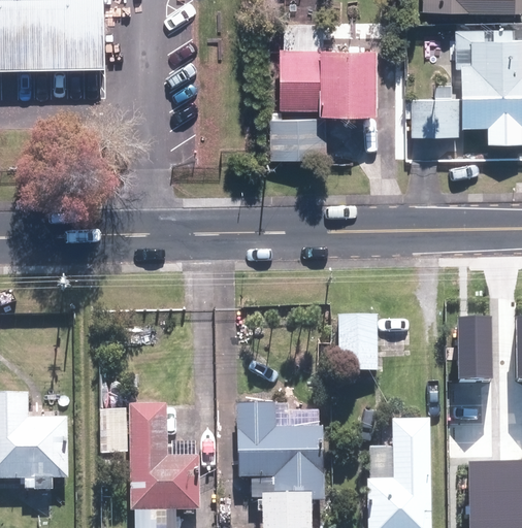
[(97,0),(0,0),(0,74),(100,73),(97,0)]
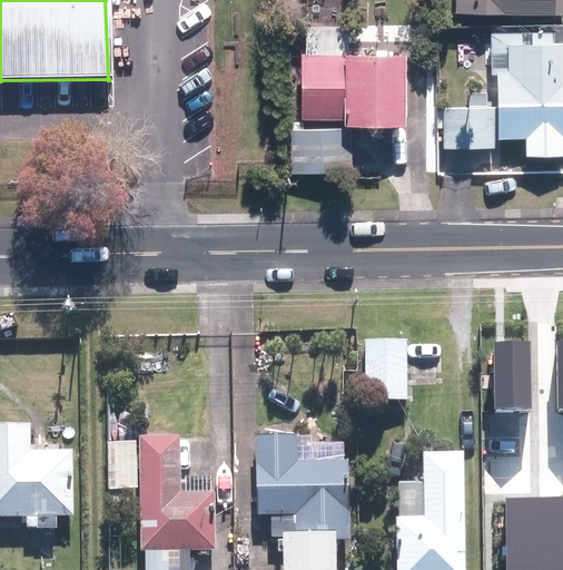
[(455,0),(455,7),(562,9),(561,0),(455,0)]
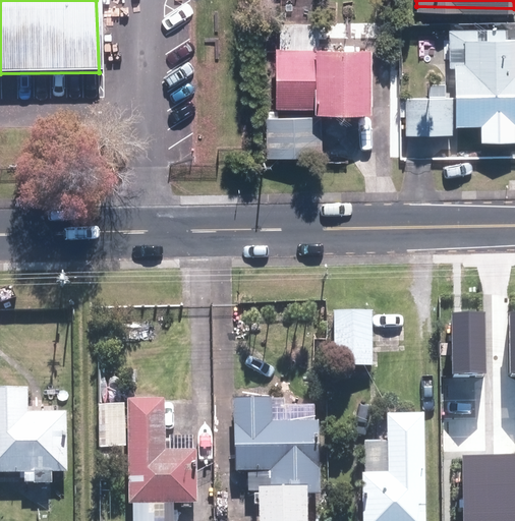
[(514,119),(514,34),(465,35),(465,59),(461,59),(461,120),(484,120),(484,133),(512,133),(512,120),(514,119)]
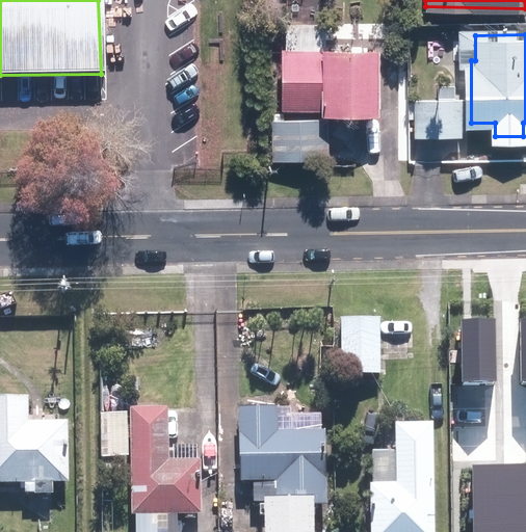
[(282,48),(283,104),(327,104),(327,106),(380,105),(380,44),(327,45),(327,47),(282,48)]
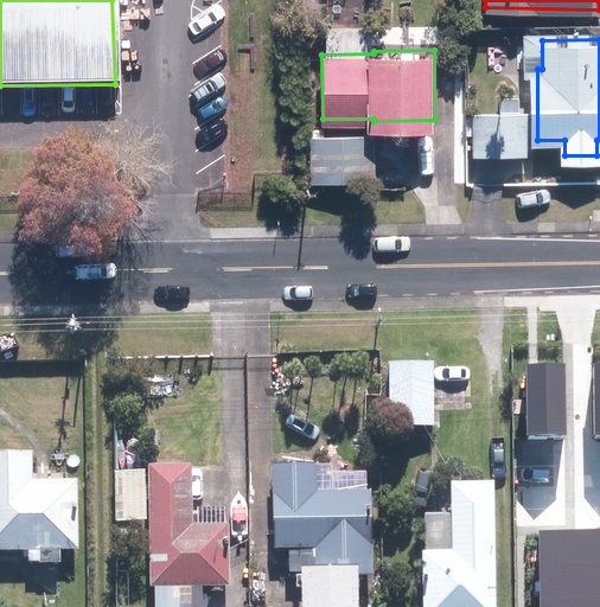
[(523,112),(474,113),(474,148),(523,148),(523,112)]
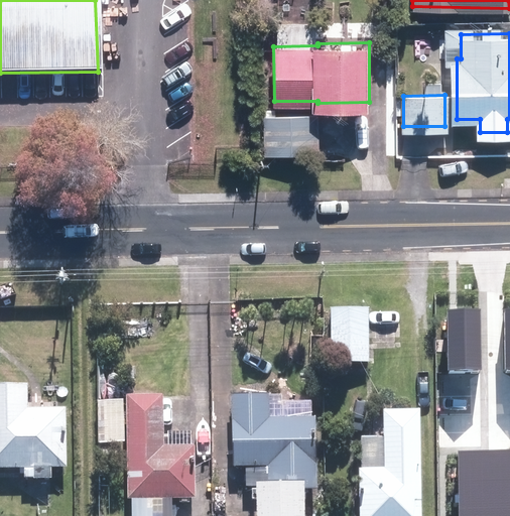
[(263,117),(264,152),(315,150),(314,115),(263,117)]
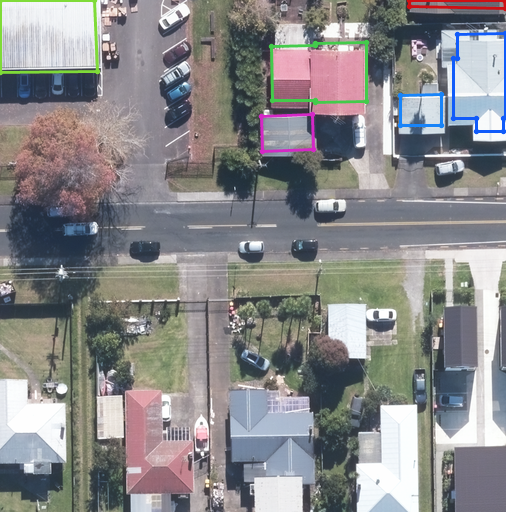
[(364,359),(364,305),(328,305),(329,359),(364,359)]
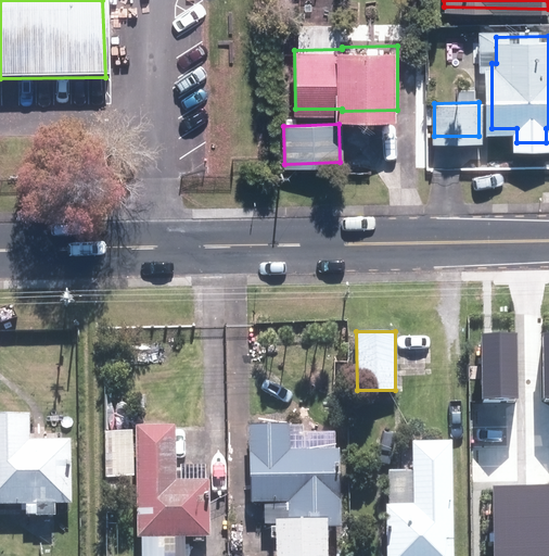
[(474,333),(475,399),(512,399),(511,332),(474,333)]
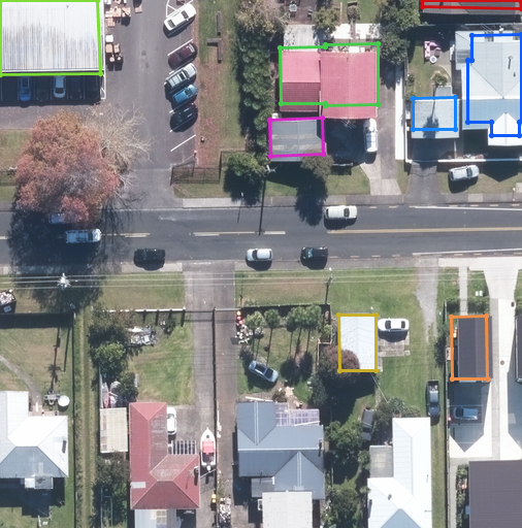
[(521,316),(510,316),(511,378),(521,377),(521,316)]
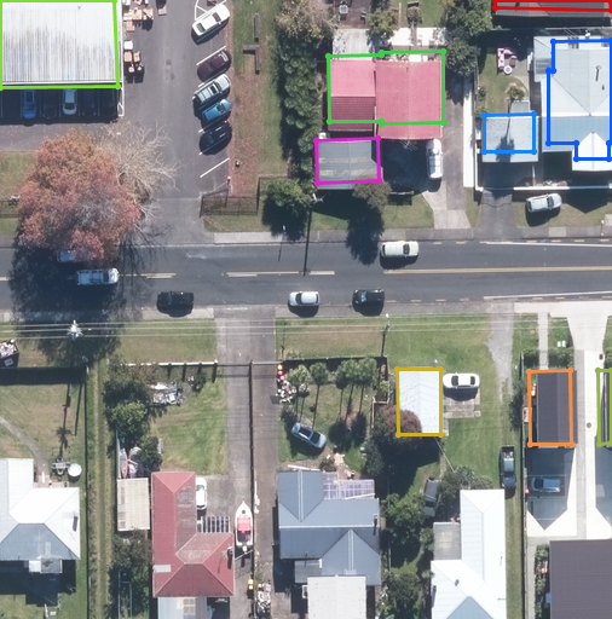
[(32,461),(0,461),(0,557),(76,557),(76,489),(32,490),(32,461)]
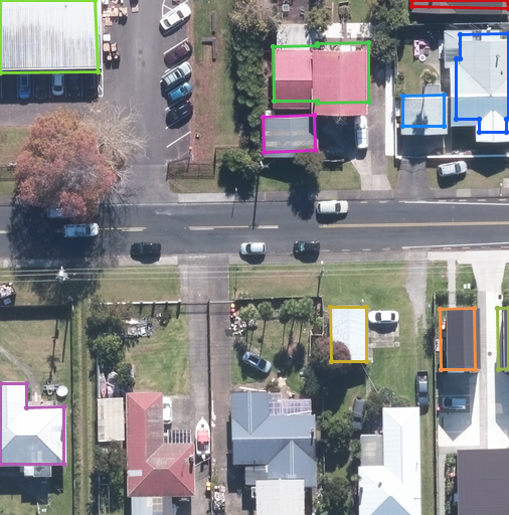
[(281,391),(231,392),(232,463),(268,463),(268,479),(259,479),(259,514),(307,514),(307,484),(314,484),(313,414),(310,414),(310,398),(281,398),(281,391)]
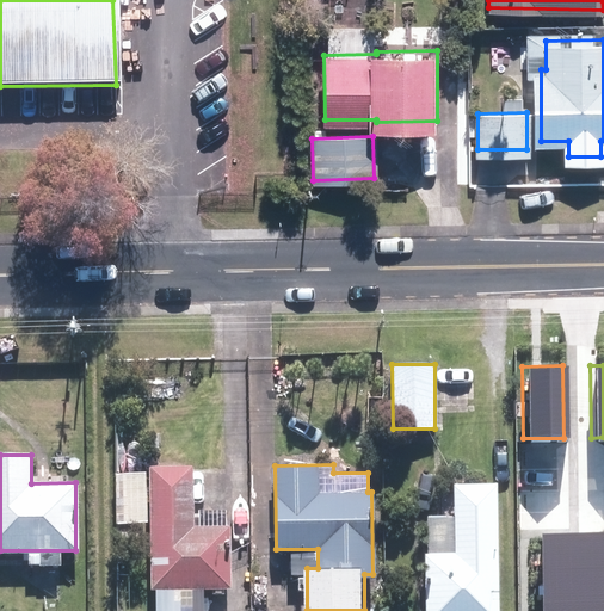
[(192,467),(151,467),(152,587),(227,586),(227,526),(192,528),(192,467)]
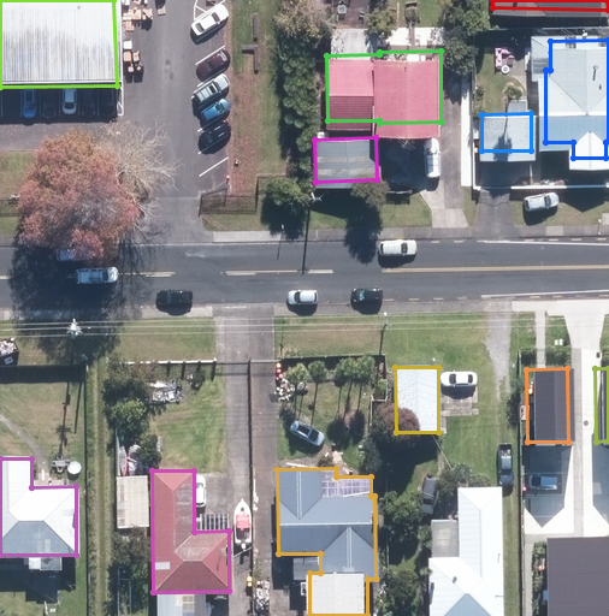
[(502,615),(501,487),(457,487),(457,517),(429,519),(429,615),(502,615)]
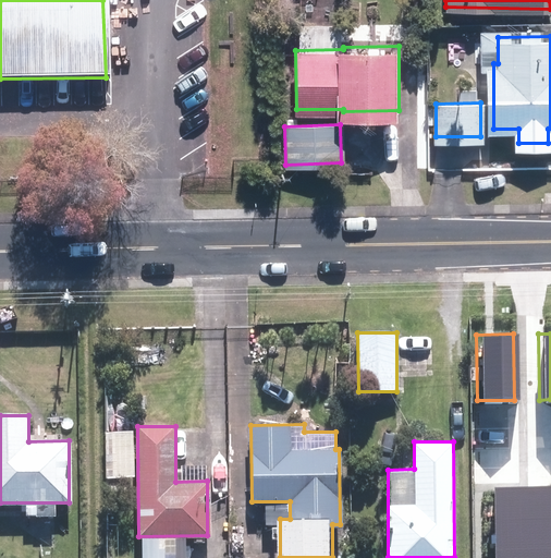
[(489,519),(550,518),(550,486),(488,487),(489,519)]
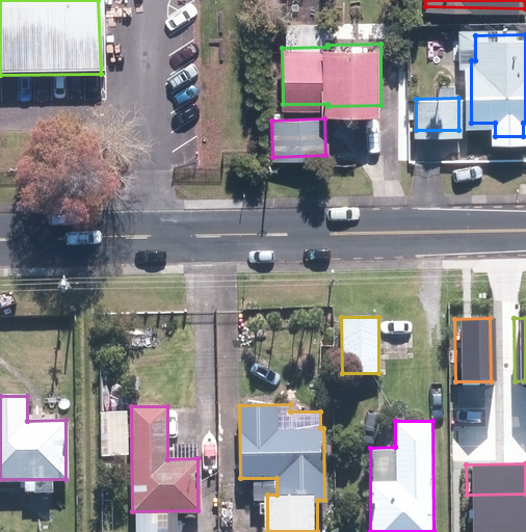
[(467,526),(525,525),(525,494),(467,495),(467,526)]
